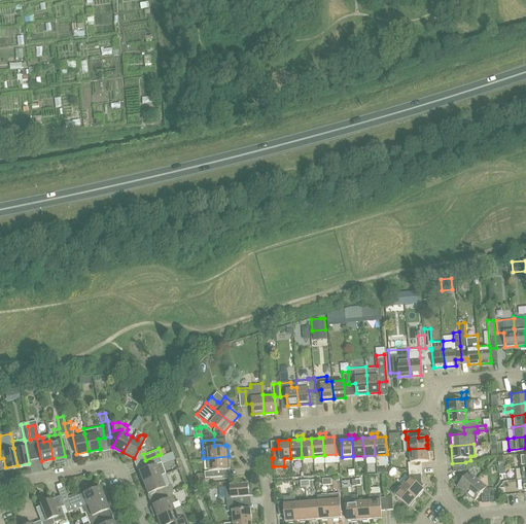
[(427,451),(427,448),(409,449),(410,460),(408,460),(408,466),(422,465),(422,459),(429,459),(428,451),(427,451)]
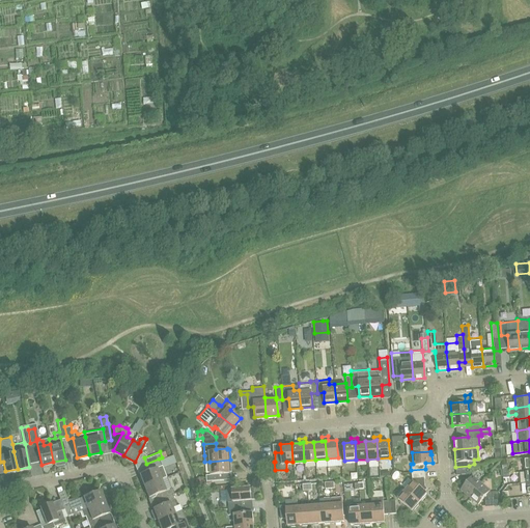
[(166,455),(169,464),(175,462),(172,453),(166,455)]
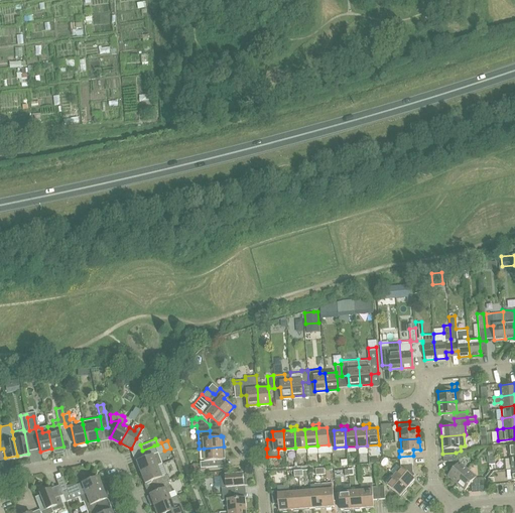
[(154,445),(142,451),(144,456),(135,460),(139,471),(155,464),(151,453),(156,452),(154,445)]
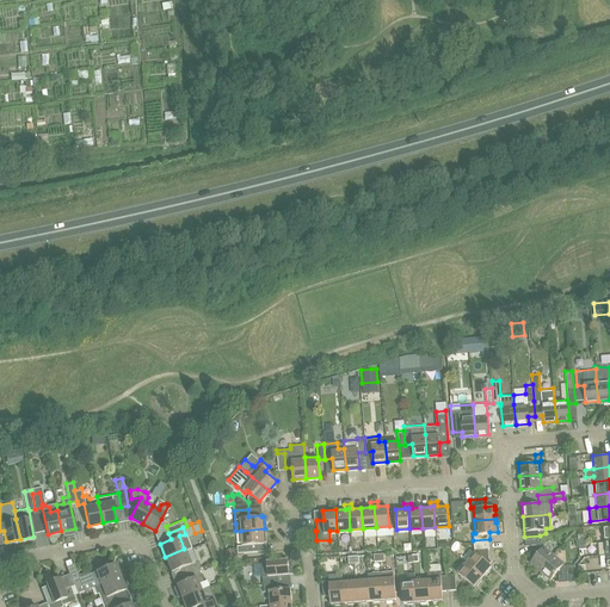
[(263,542),(263,540),(266,540),(265,528),(241,531),(242,544),(236,544),(236,551),(252,550),(251,543),(263,542)]
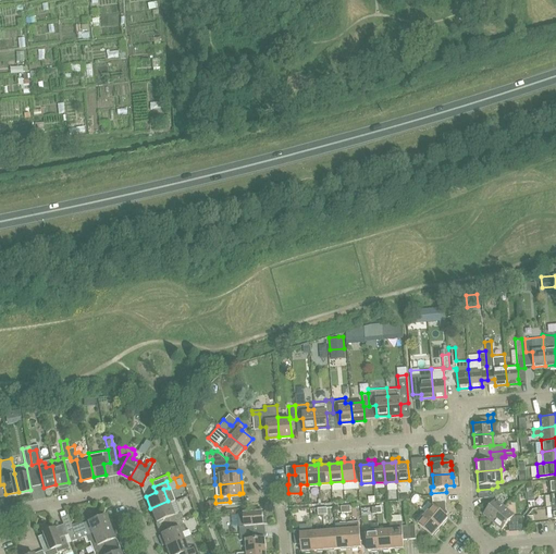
[(424,512),(439,525),(441,521),(442,522),(447,516),(446,515),(448,512),(447,511),(447,505),(446,505),(445,499),(447,499),(446,492),(431,493),(432,500),(432,503),(424,512)]
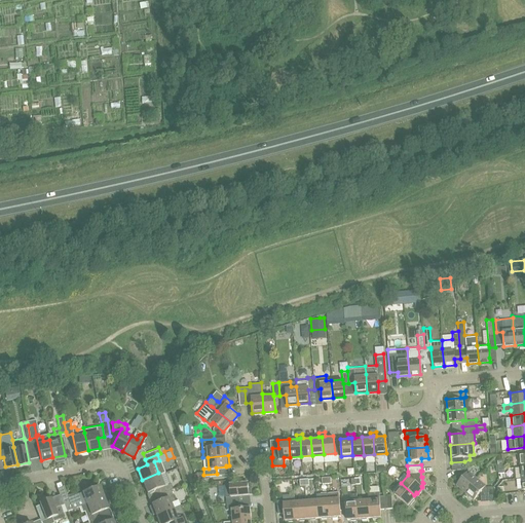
[(455,483),(464,490),(476,477),(467,469),(455,483)]
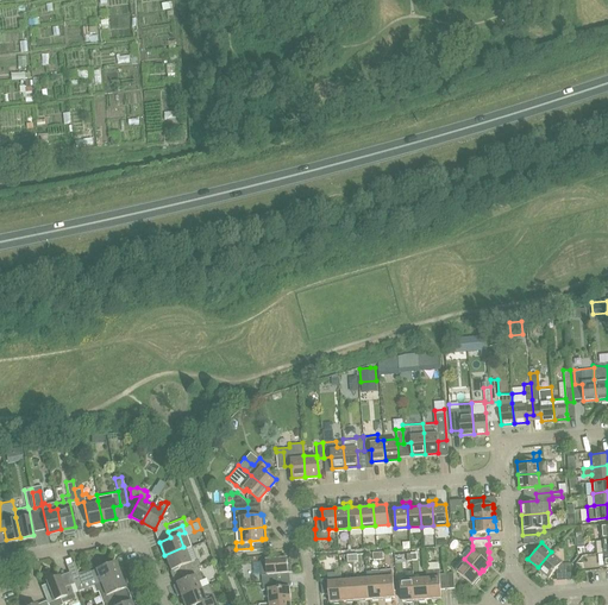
[(231,543),(226,546),(225,547),(227,555),(234,553),(231,543)]
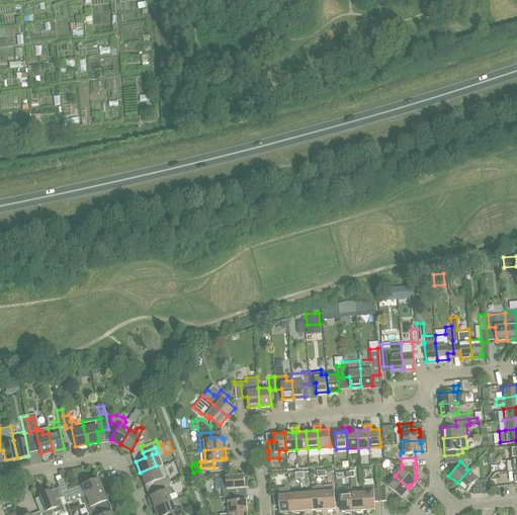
[(156,485),(168,481),(169,480),(167,475),(161,477),(156,465),(140,473),(145,484),(154,480),(156,485)]
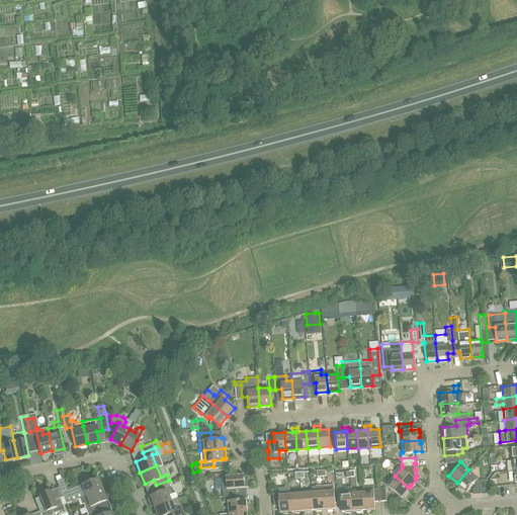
[(465,490),(476,479),(478,477),(468,469),(457,483),(465,490)]
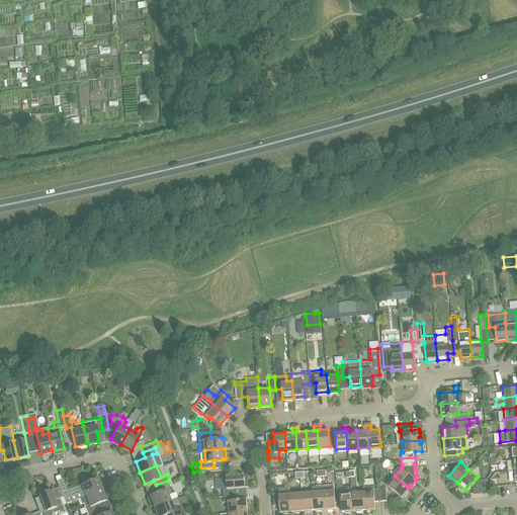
[(222,488),(223,494),(235,493),(234,487),(244,486),(244,474),(221,476),(222,488)]
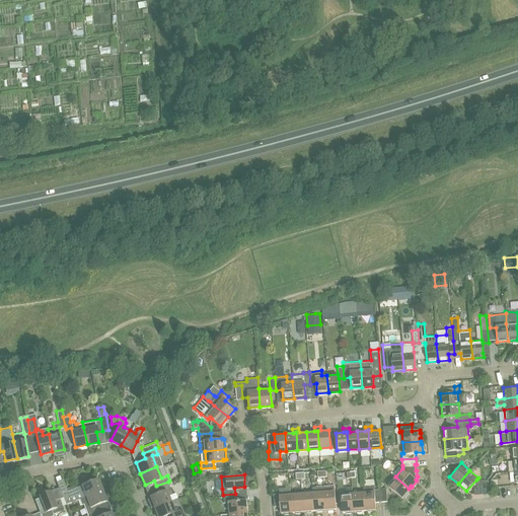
[(408,491),(409,489),(395,476),(388,486),(402,498),(408,492),(408,491)]
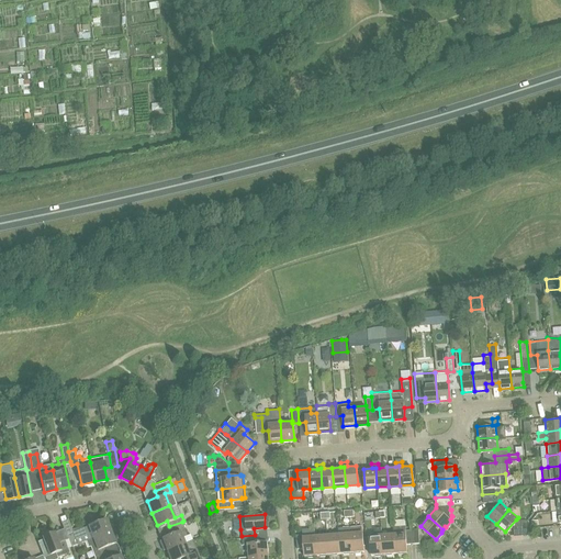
[(70,545),(76,543),(92,536),(110,529),(105,517),(79,527),(81,532),(74,534),(71,529),(65,532),(67,537),(70,545)]
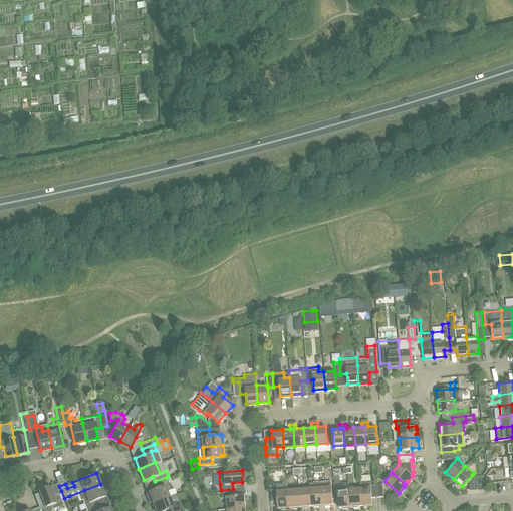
[(155,481),(157,487),(148,491),(148,492),(145,493),(149,501),(152,500),(152,502),(169,495),(166,489),(171,487),(167,477),(155,481)]
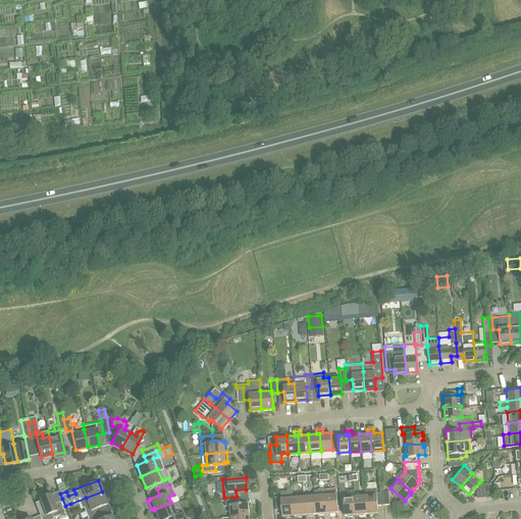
[(335,486),(324,487),(324,494),(326,512),(334,512),(334,511),(337,510),(335,486)]
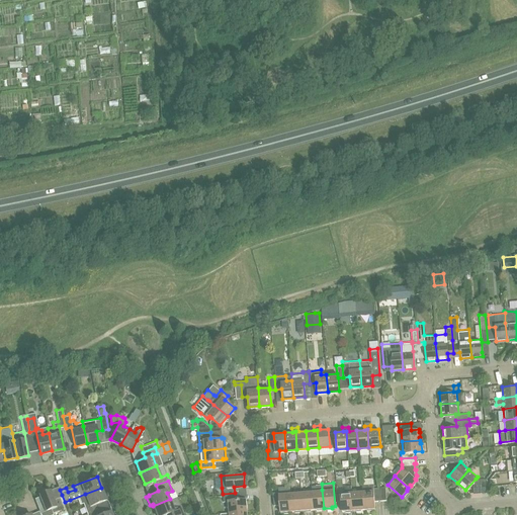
[(324,508),(322,490),(322,484),(311,485),(312,491),(313,508),(316,508),(316,509),(324,508)]
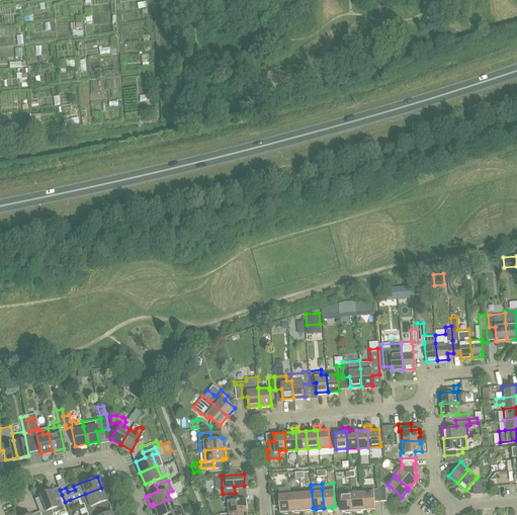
[(378,487),(377,487),(372,487),(372,484),(361,485),(362,491),(363,508),(366,508),(366,509),(374,508),(373,500),(379,499),(378,487)]
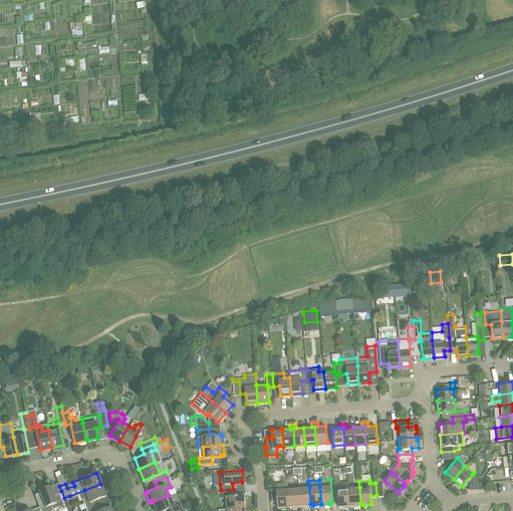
[(288,506),(287,489),(286,481),(276,482),(276,487),(270,487),(271,500),(277,499),(277,508),(286,507),(286,506),(288,506)]
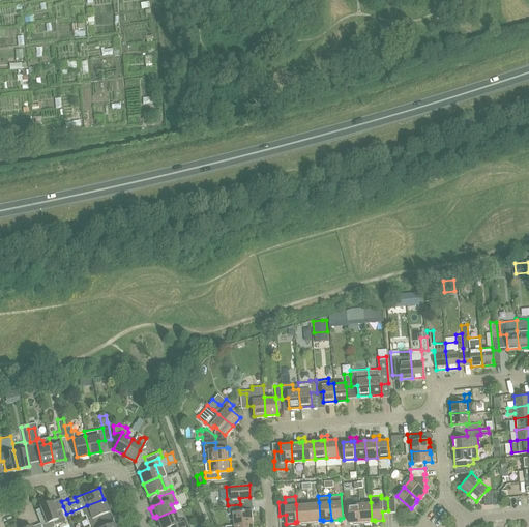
[(352,496),(353,503),(348,503),(349,522),(352,522),(353,523),(360,522),(359,503),(358,496),(352,496)]
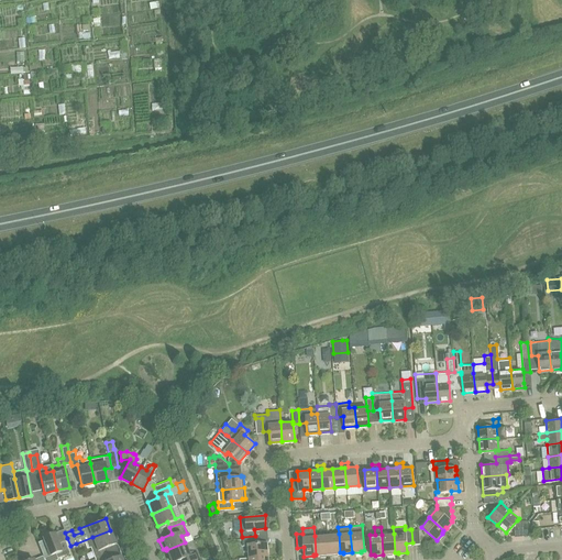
[(114,542),(110,530),(92,537),(95,544),(89,546),(95,557),(107,552),(105,546),(114,542)]
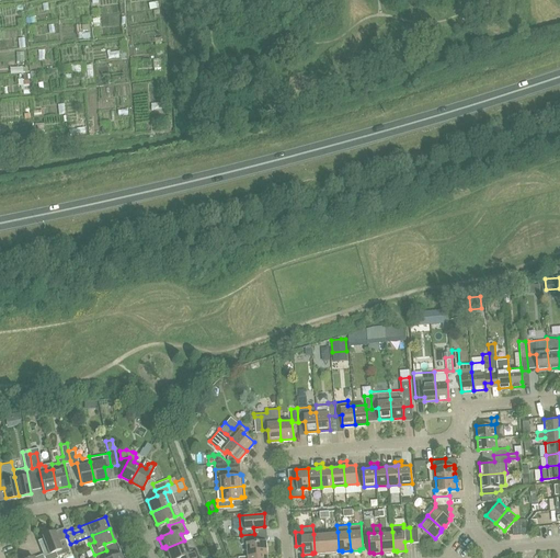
[(67,545),(70,544),(67,536),(58,539),(54,530),(42,534),(42,536),(37,538),(44,557),(47,557),(69,549),(67,545)]
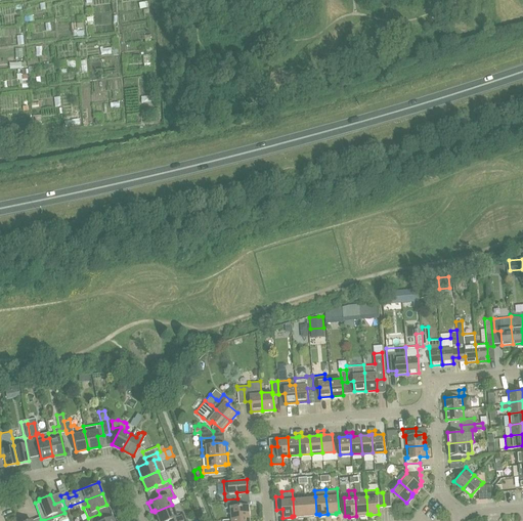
[(304,497),(305,516),(313,515),(313,514),(316,514),(315,496),(304,497)]
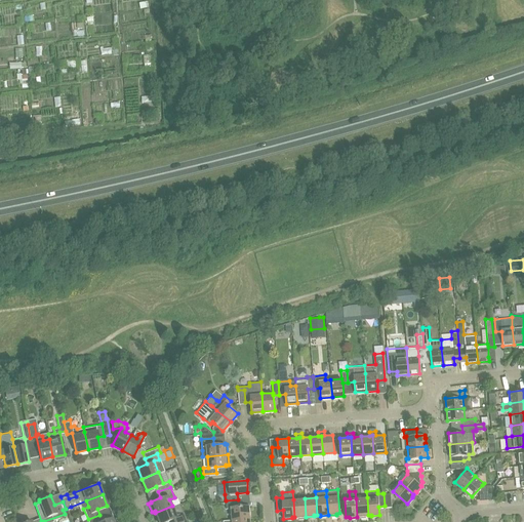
[(365,515),(368,515),(367,497),(356,498),(357,517),(365,516),(365,515)]
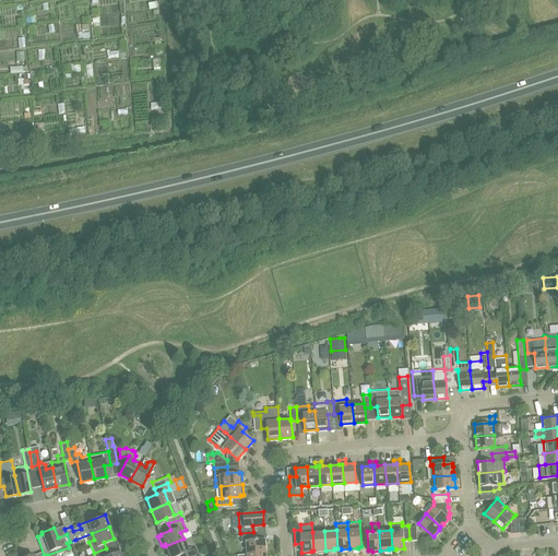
[(317,552),(325,551),(324,531),(312,532),(313,551),(317,551),(317,552)]
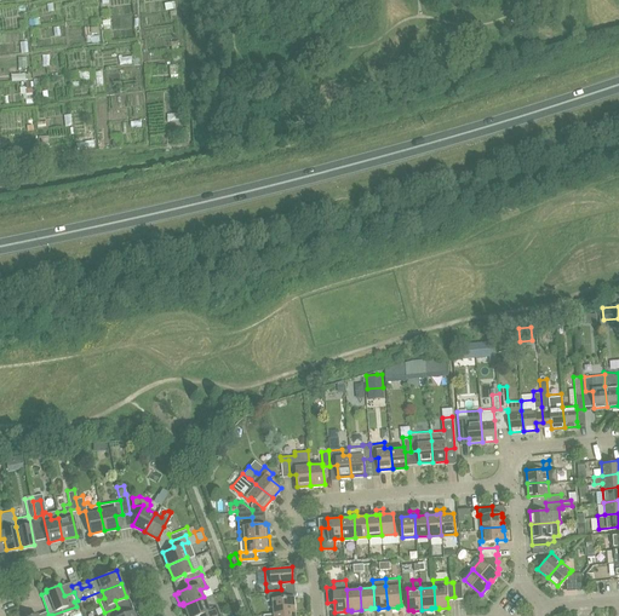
[(273,598),(274,611),(294,610),(293,596),(281,597),(281,589),(267,591),(267,598),(273,598)]
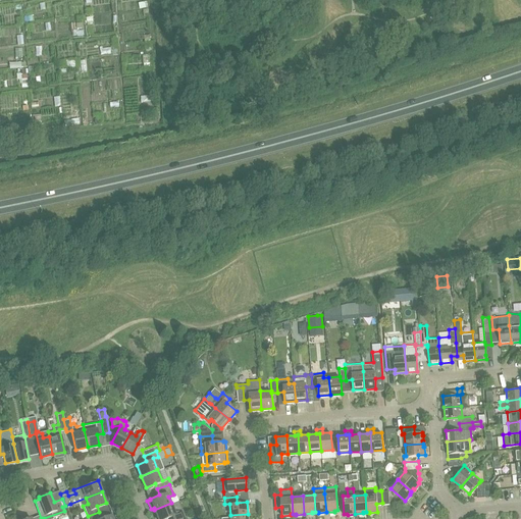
[(157,518),(181,518),(186,517),(178,500),(171,503),(154,510),(157,518)]
